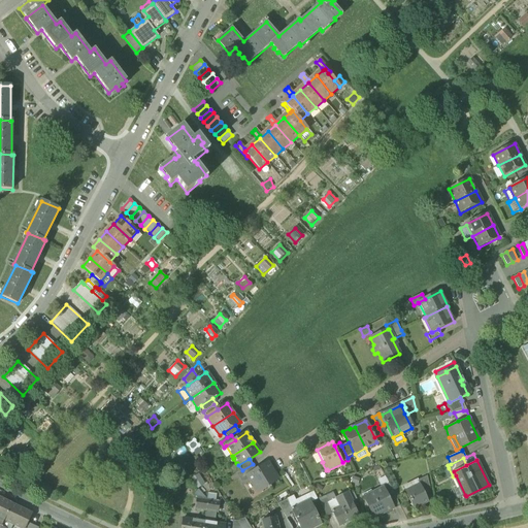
[(250,480),(256,490),(268,483),(269,485),(278,480),(267,463),(256,470),(248,475),(250,480)]
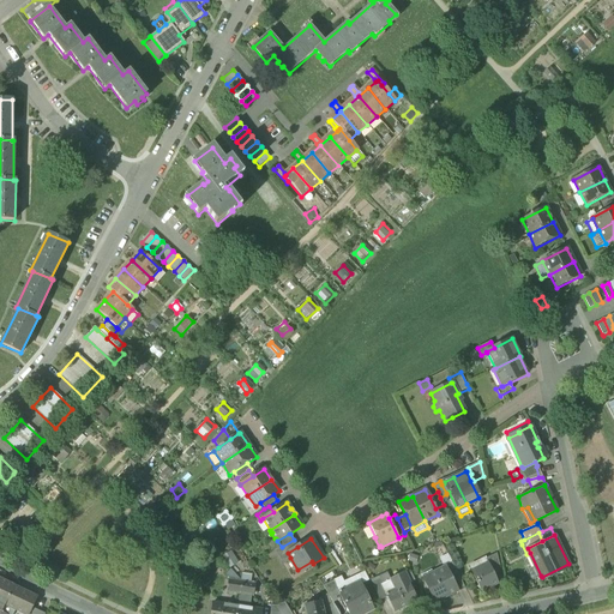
[(298,547),(294,540),(282,547),(275,552),(282,563),(290,558),(288,553),(298,547)]
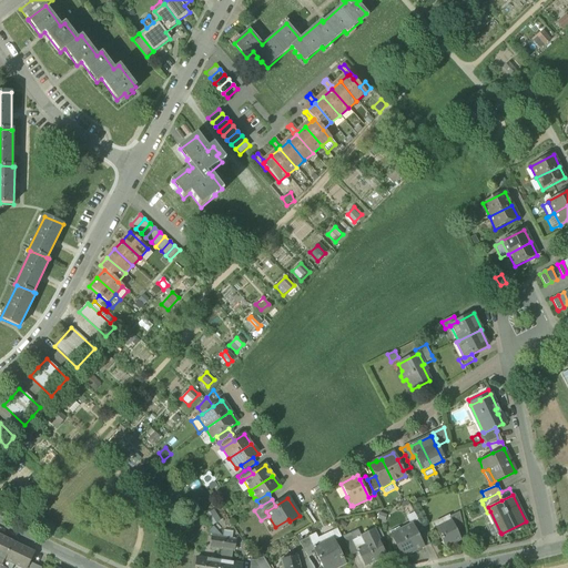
[(492,537),(500,533),(490,511),(487,513),(483,504),(477,507),(492,537)]
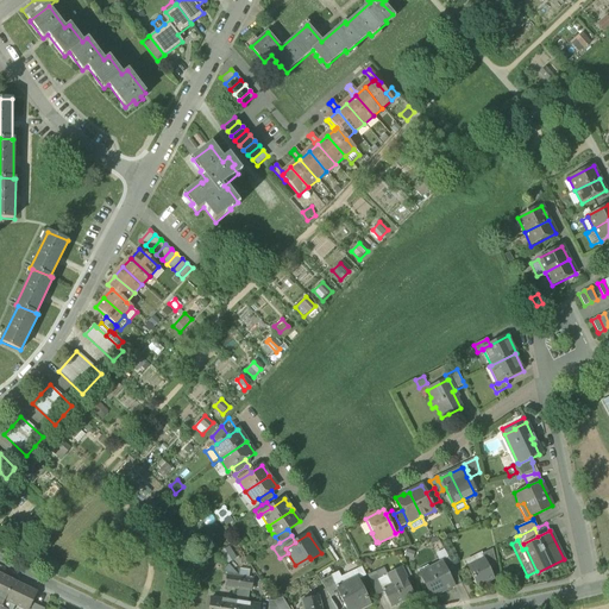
[(237,558),(228,546),(220,552),(227,564),(237,558)]
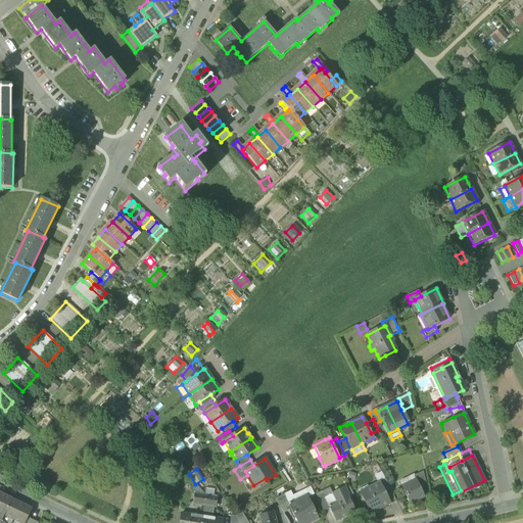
[(417,480),(420,487),(425,484),(423,471),(414,476),(416,480),(417,480)]
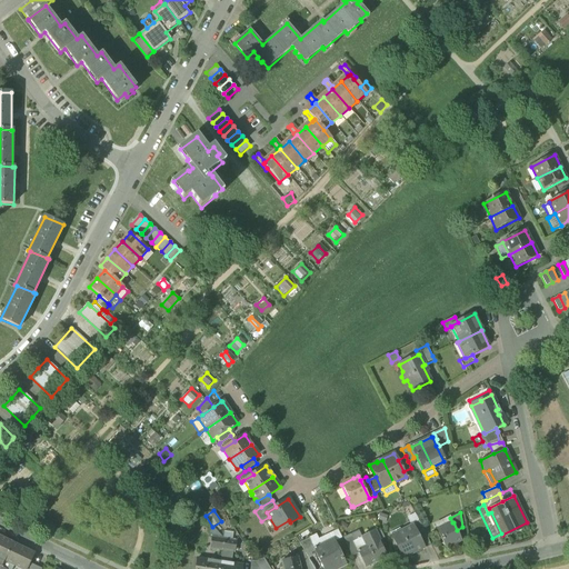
[(388,516),(380,513),(378,520),(385,522),(388,516)]
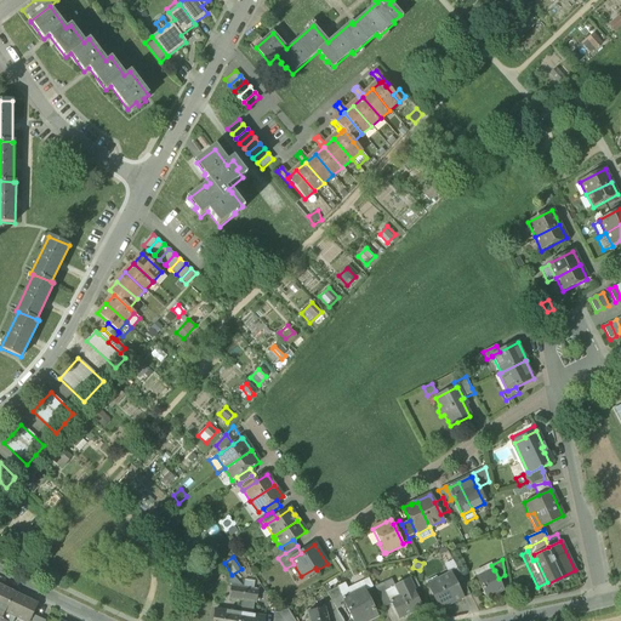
[(449,573),(456,568),(453,560),(444,564),(448,574),(450,573),(449,573)]
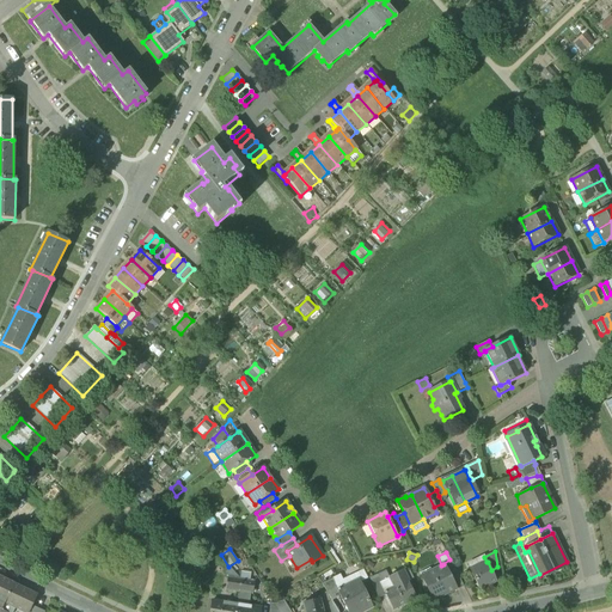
[(487,562),(484,557),(483,555),(467,563),(471,569),(487,562)]
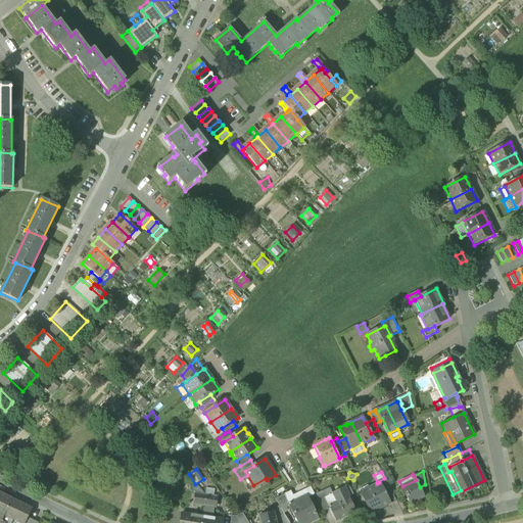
[(395,501),(391,492),(384,478),(378,482),(379,482),(386,495),(389,504),(395,501)]
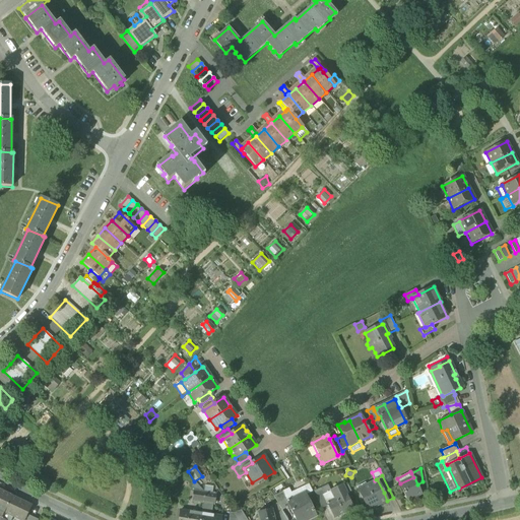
[(399,484),(407,501),(423,494),(417,484),(414,477),(413,477),(400,483),(399,484)]
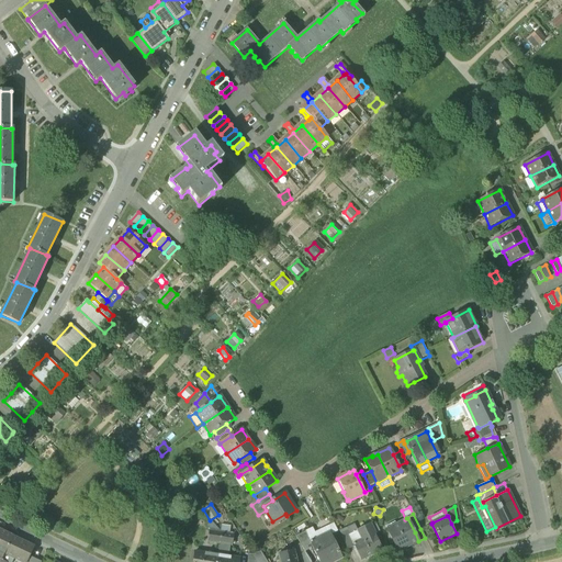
[(395,539),(401,550),(418,541),(415,532),(407,518),(405,519),(396,524),(397,528),(389,532),(393,540),(395,539)]
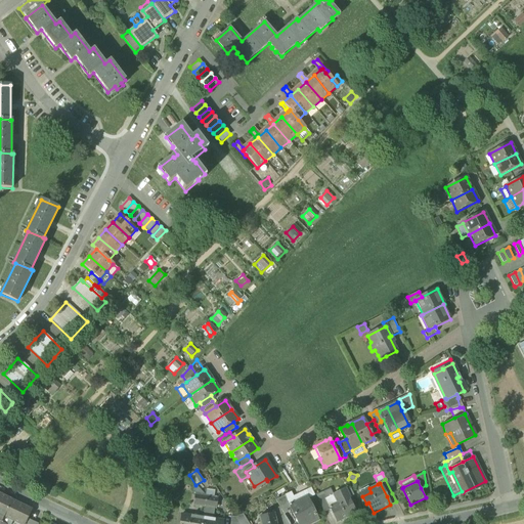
[(192,490),(197,494),(204,495),(206,495),(197,486),(192,490)]
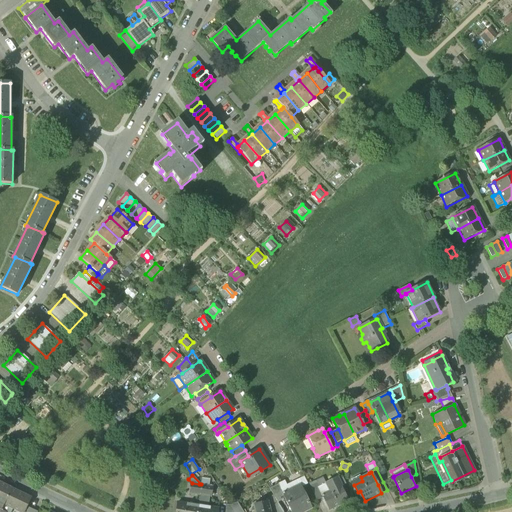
[(278,484),(278,485),(283,494),(284,493),(284,494),(300,486),(301,487),(307,484),(304,477),(286,485),(284,481),(278,484)]
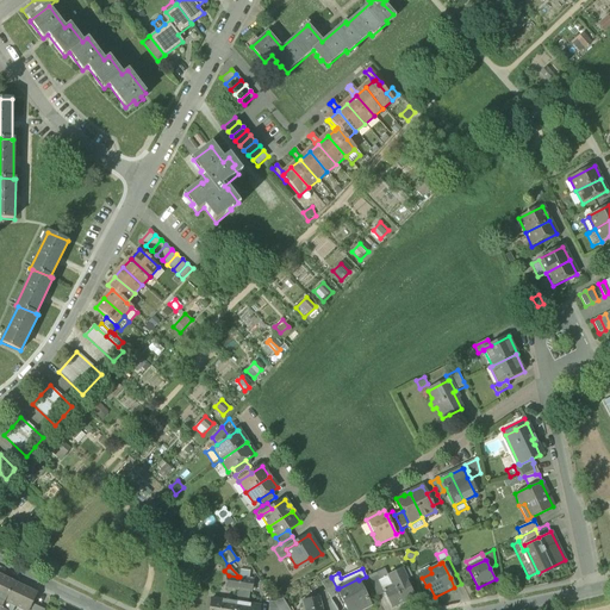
[(368,577),(369,580),(377,577),(379,580),(388,576),(385,568),(368,577)]
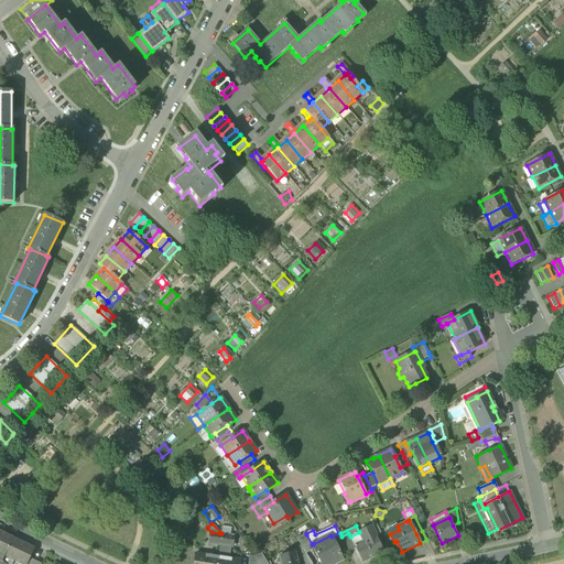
[(356,549),(362,562),(383,551),(376,537),(372,528),(371,525),(359,532),(365,542),(355,548),(356,549)]
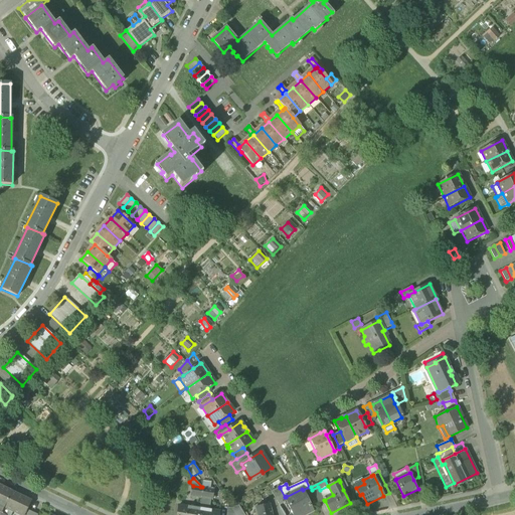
[(345,480),(340,482),(343,490),(348,487),(345,480)]
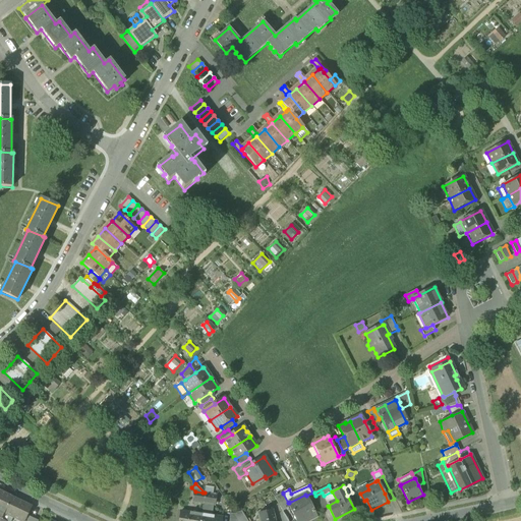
[(0,511),(4,514),(12,497),(0,490),(0,511)]
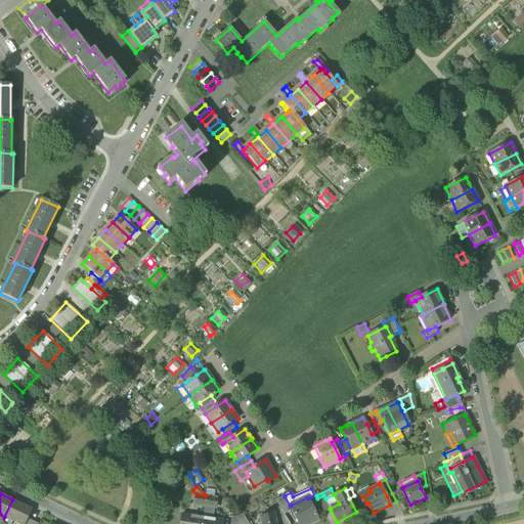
[(192,506),(205,507),(207,496),(206,495),(204,495),(197,494),(194,494),(192,506)]
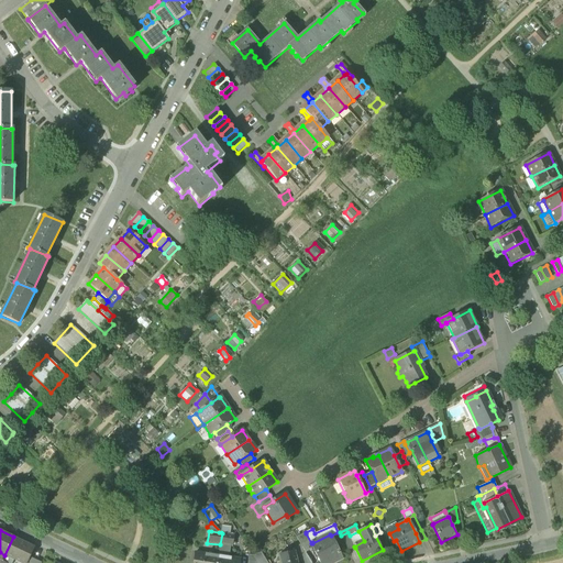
[(364,541),(359,531),(350,536),(354,547),(364,541)]
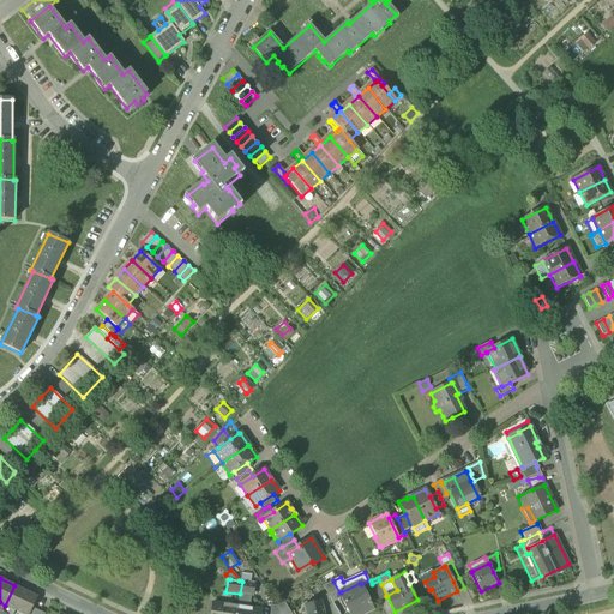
[(372,584),(380,601),(387,597),(386,596),(381,584),(379,581),(372,584)]
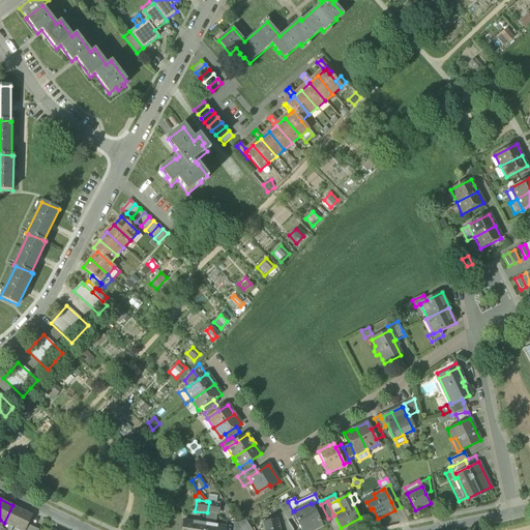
[(283,512),(288,521),(295,517),(293,512),(294,511),(294,510),(293,511),(288,502),(278,506),(283,512)]
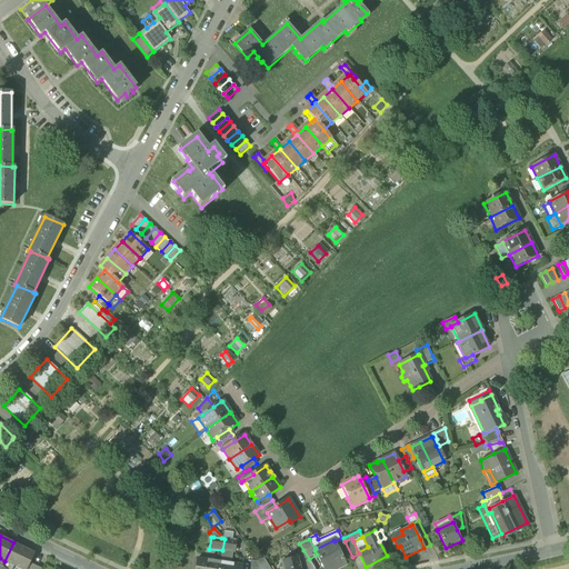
[(317,555),(323,568),(336,568),(346,565),(335,541),(333,540),(316,549),(315,550),(317,555)]
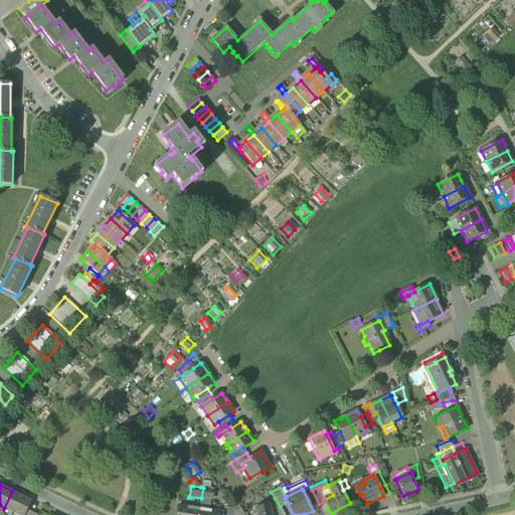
[(12,491),(4,508),(13,512),(18,514),(24,514),(27,510),(31,501),(12,491)]
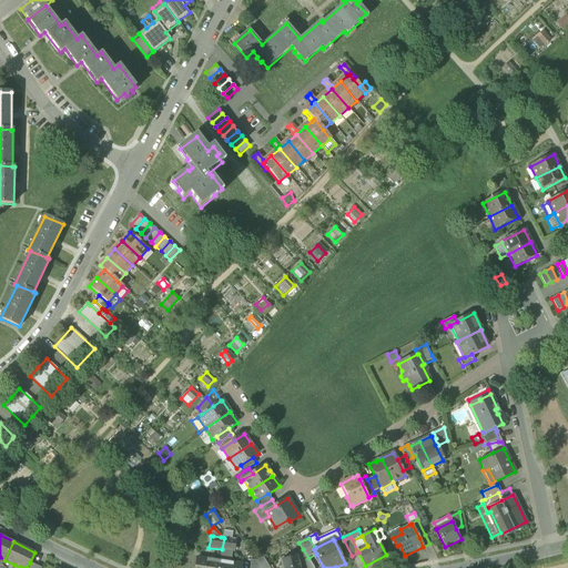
[(222,549),(220,560),(230,563),(232,551),(229,550),(222,549)]
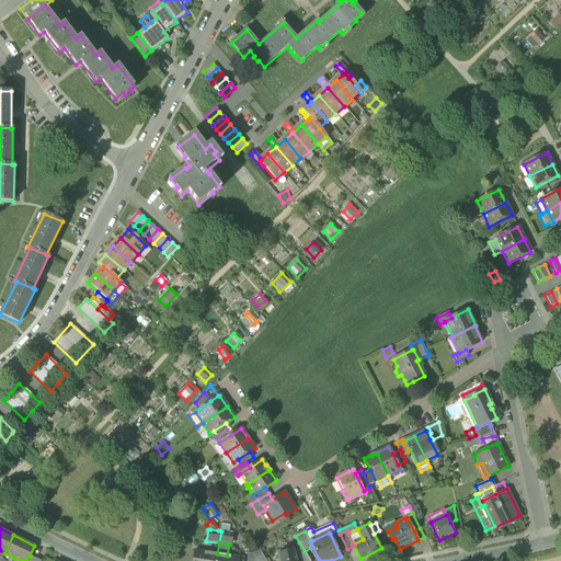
[(293,547),(294,550),(295,557),(305,551),(299,542),(293,547)]
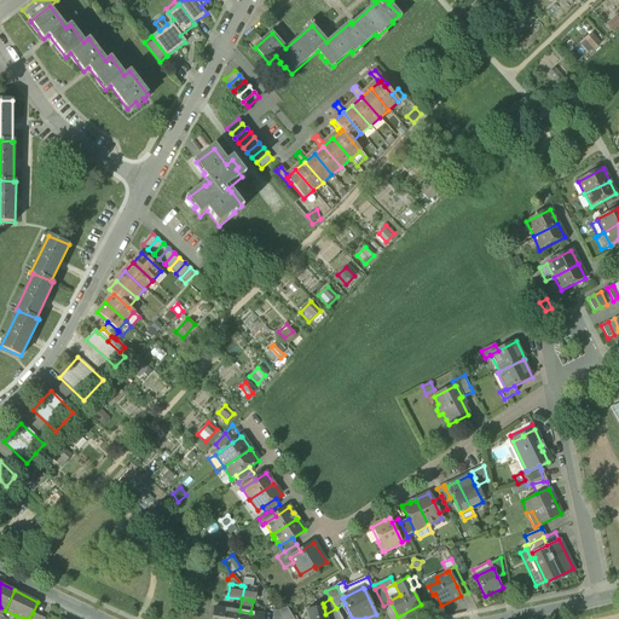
[(213,618),(238,618),(239,611),(215,607),(213,618)]
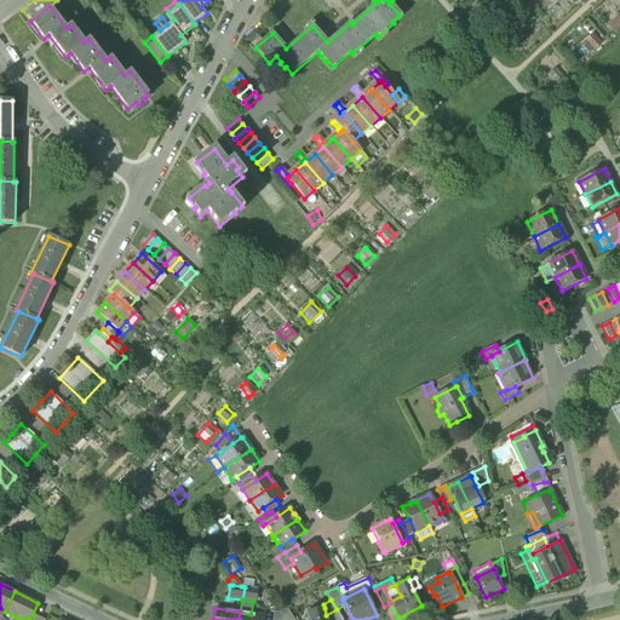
[(294,619),(287,608),(280,612),(283,619),(294,619)]
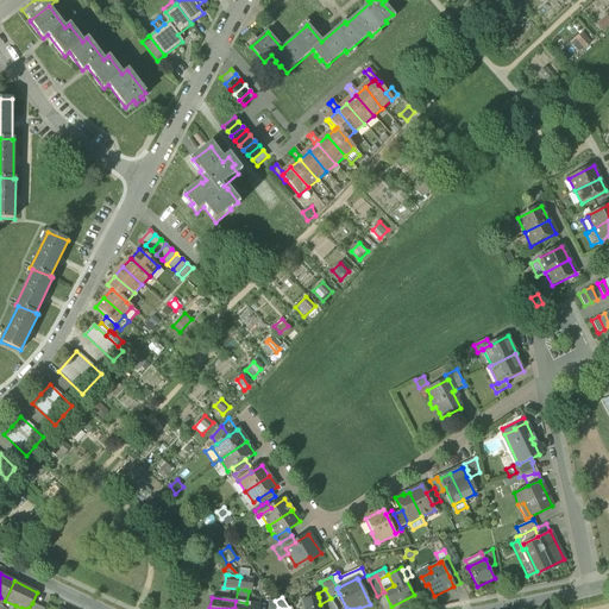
[(301,602),(302,608),(321,608),(320,604),(319,597),(301,602)]
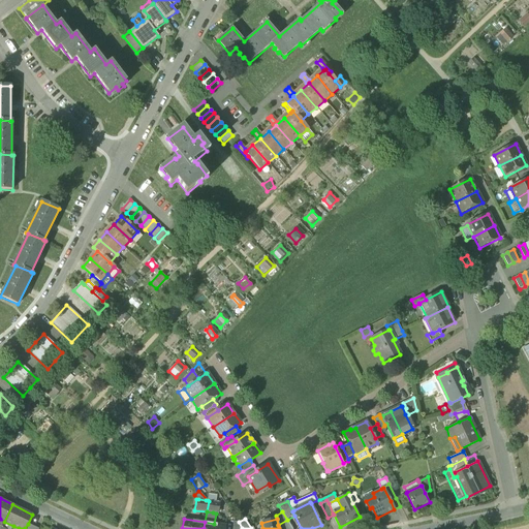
[(292,528),(287,520),(278,525),(279,528),(292,528)]
